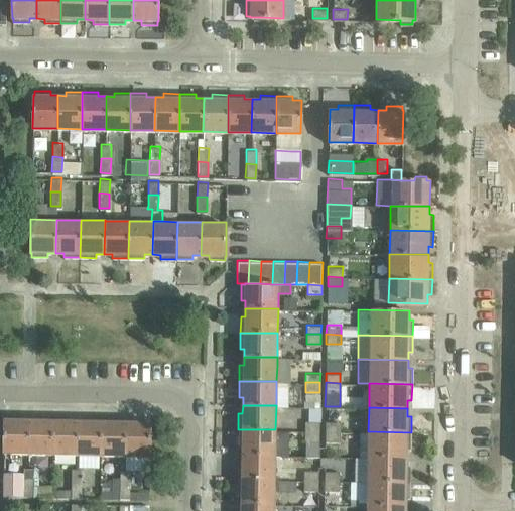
[(3,419),(3,453),(27,453),(28,419),(21,419),(21,415),(5,415),(5,419),(4,419),(3,419)]
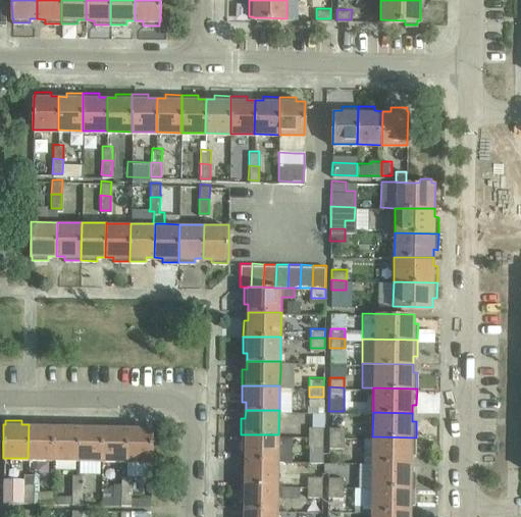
[(29,424),(28,458),(52,459),(53,421),(37,420),(37,424),(29,424)]
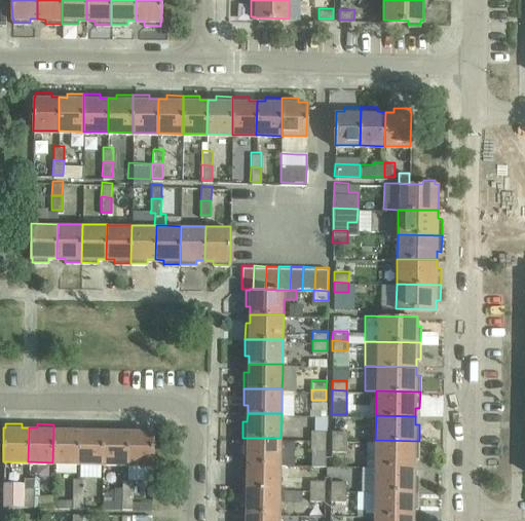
[(53,424),(52,462),(77,462),(78,429),(70,429),(70,424),(53,424)]
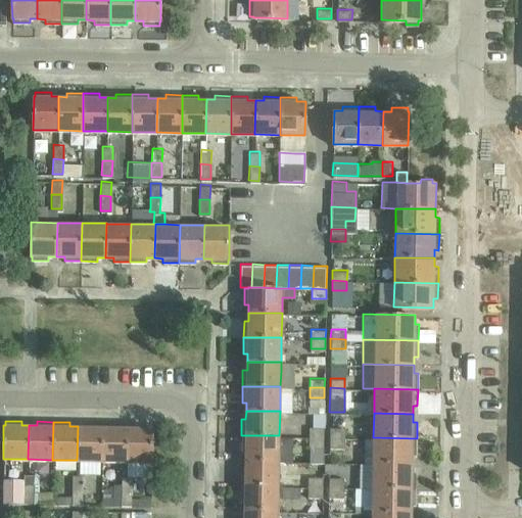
[(78,426),(77,460),(101,461),(102,423),(86,422),(86,426),(78,426)]
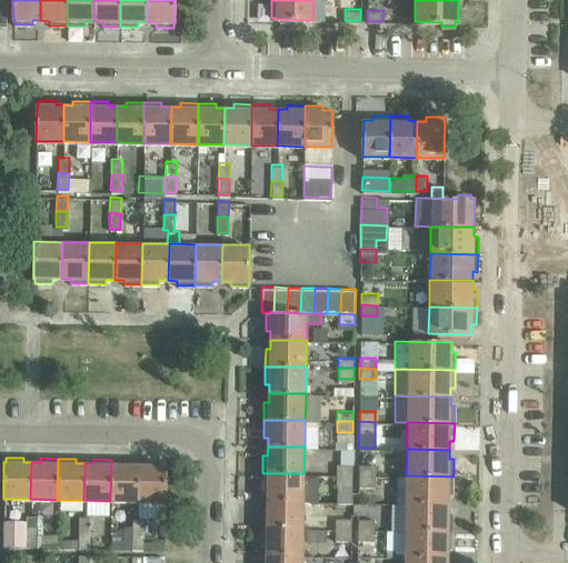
[(111,460),(110,501),(137,501),(138,464),(129,464),(129,460),(111,460)]
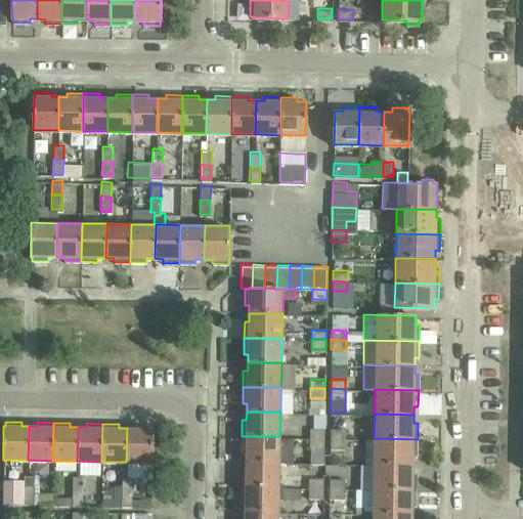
[(127,428),(126,462),(151,463),(151,428),(150,428),(150,424),(134,424),(134,428),(127,428)]
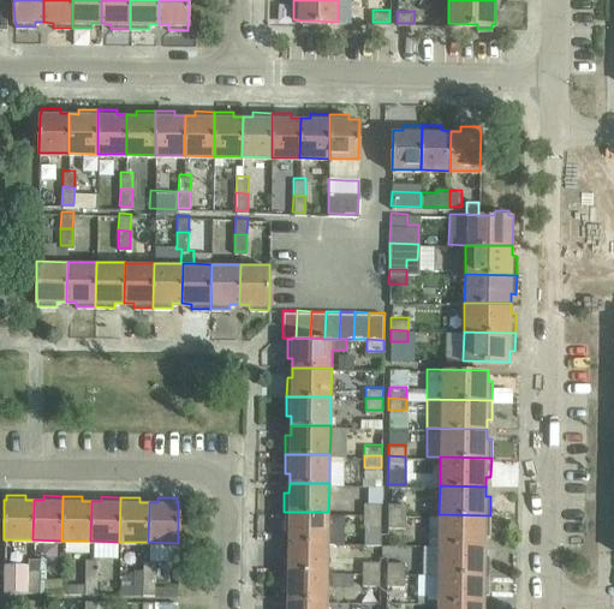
[(363,501),(363,513),(380,513),(381,501),(363,501)]
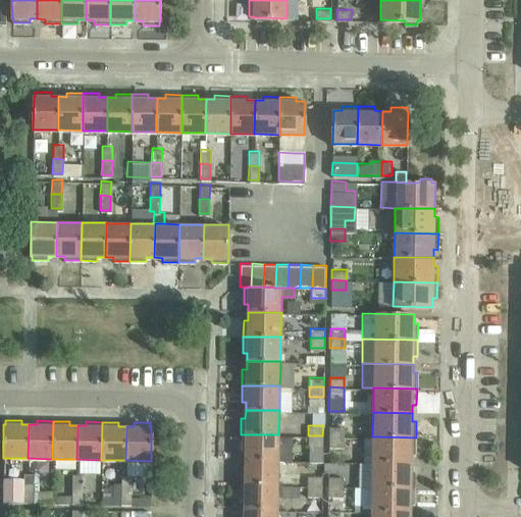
[(328,425),(328,435),(343,436),(343,426),(328,425)]
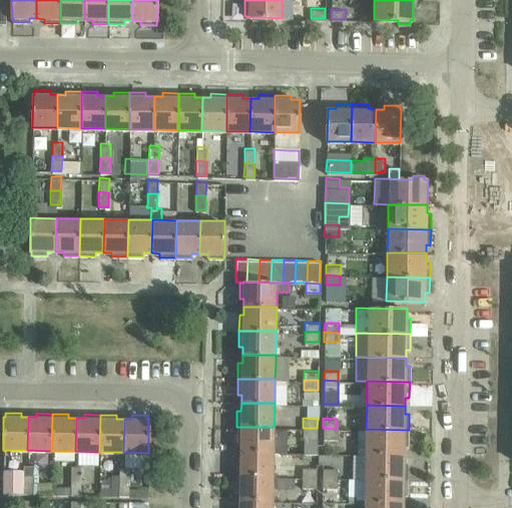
[(236,427),(236,443),(240,443),(240,451),(274,451),(286,452),(286,428),(274,427),(236,427)]
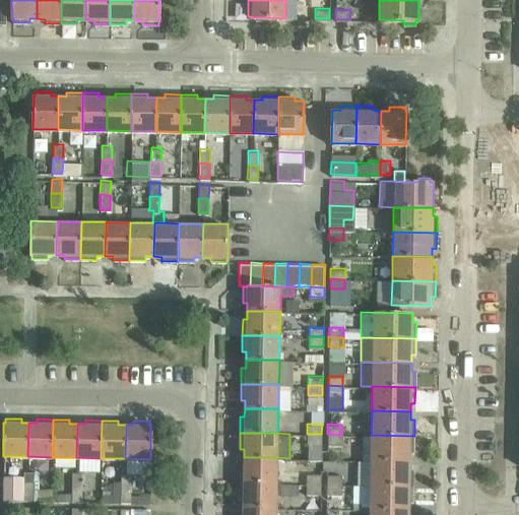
[(307,434),(306,458),(321,458),(321,434),(307,434)]
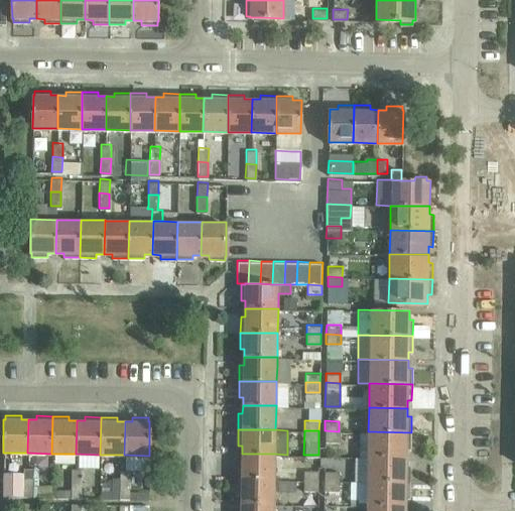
[(339,440),(339,431),(325,430),(325,440),(339,440)]
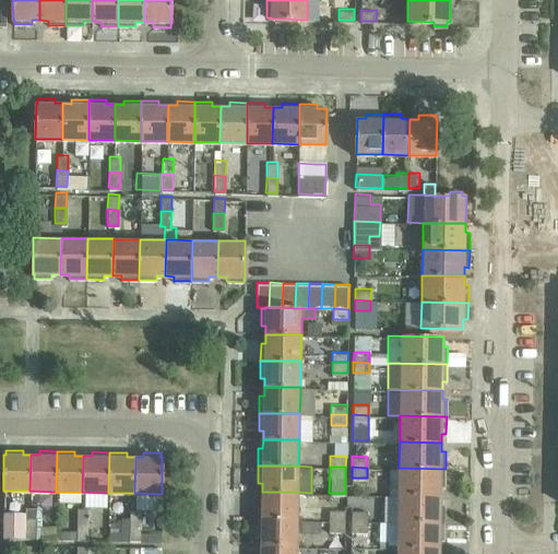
[(388,468),(388,494),(399,494),(440,495),(441,486),(446,486),(446,469),(399,468),(388,468)]
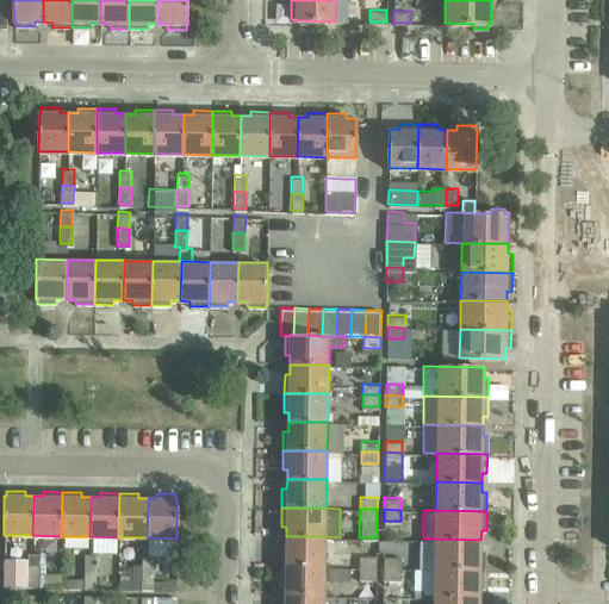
[(280,546),(280,565),(324,566),(325,536),(286,536),(285,546),(280,546)]
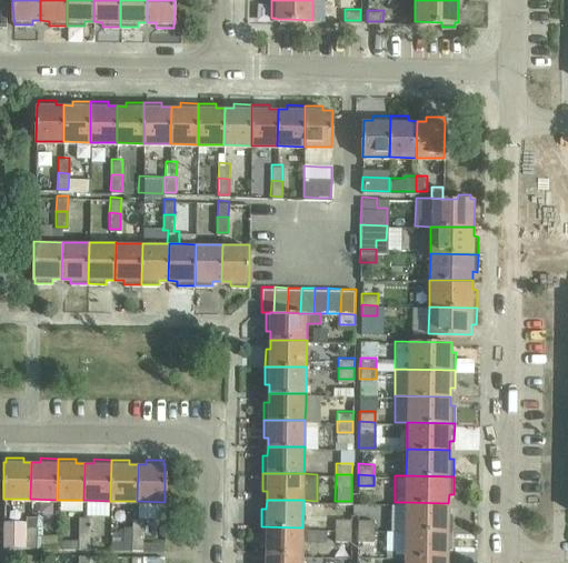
[(406,502),(405,530),(452,530),(452,512),(448,512),(448,503),(406,502)]
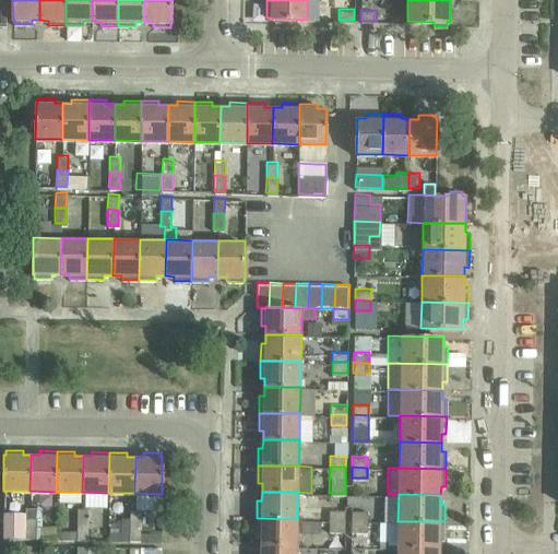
[(24,521),(35,521),(35,506),(24,506),(24,511),(24,521)]
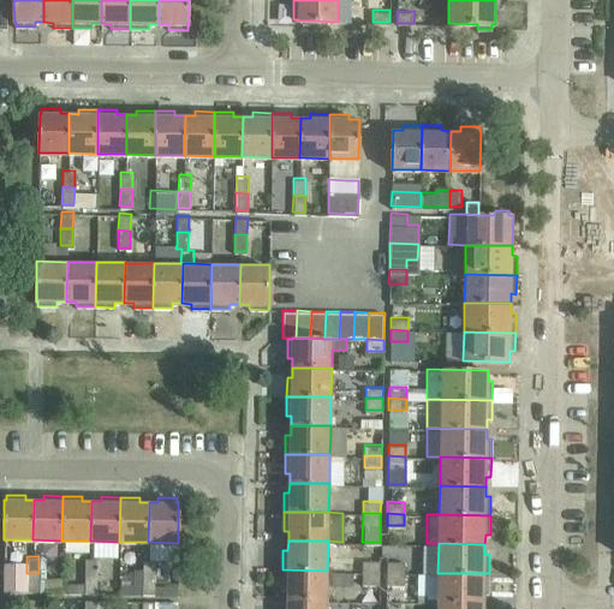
[(84,574),(96,574),(96,557),(84,557),(84,574)]
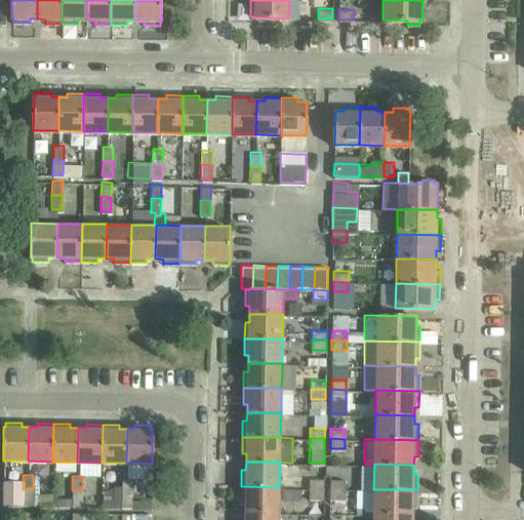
[(309,476),(309,487),(323,488),(324,477),(309,476)]
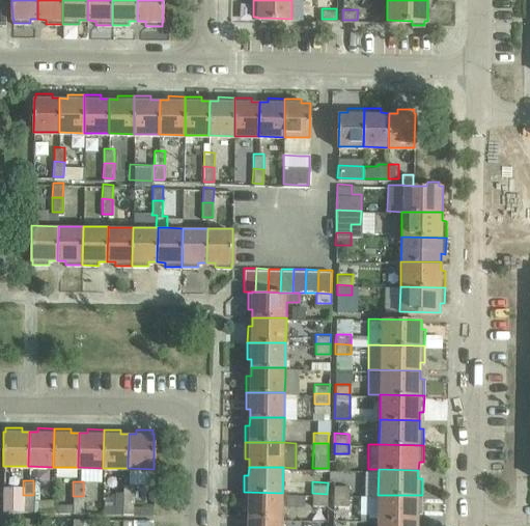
[(122,497),(133,497),(133,482),(122,482),(122,497)]
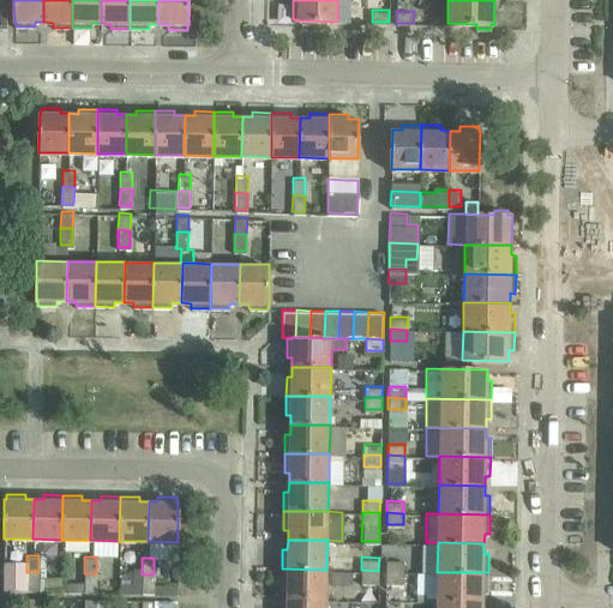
[(385,559),(385,571),(402,571),(403,559),(385,559)]
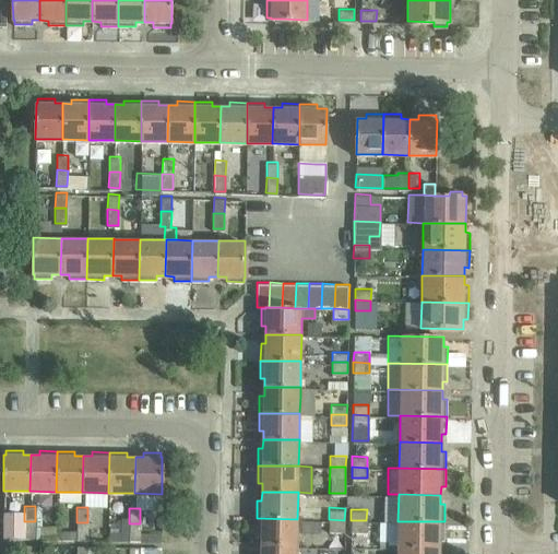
[(24,537),(24,521),(24,511),(3,510),(2,537),(24,537)]
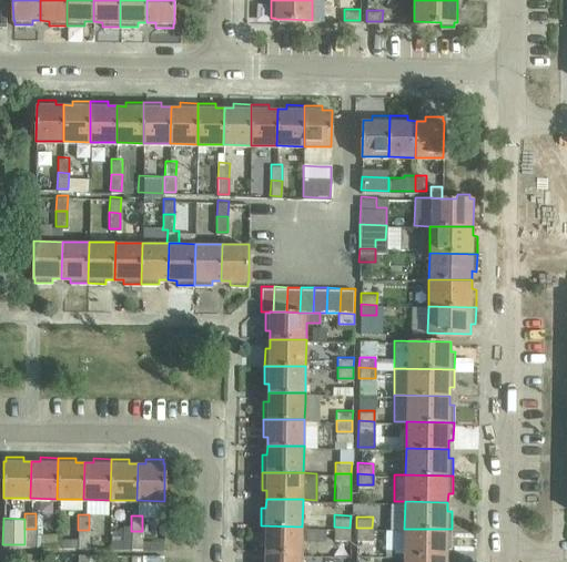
[(261,525),(261,543),(265,543),(265,552),(302,553),(302,527),(261,525)]
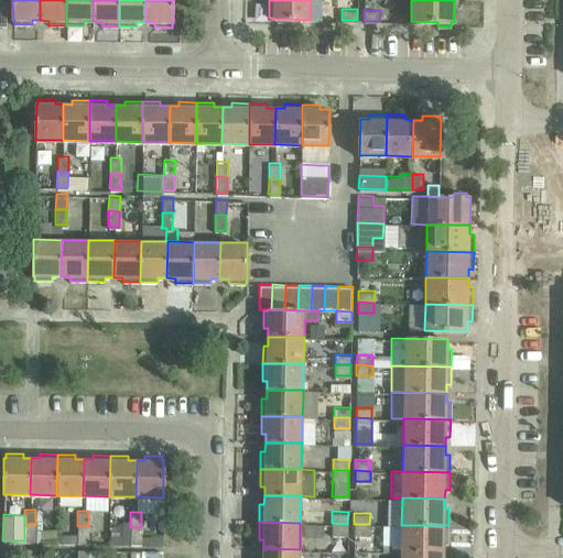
[(347,534),(347,524),(332,523),(332,534),(347,534)]
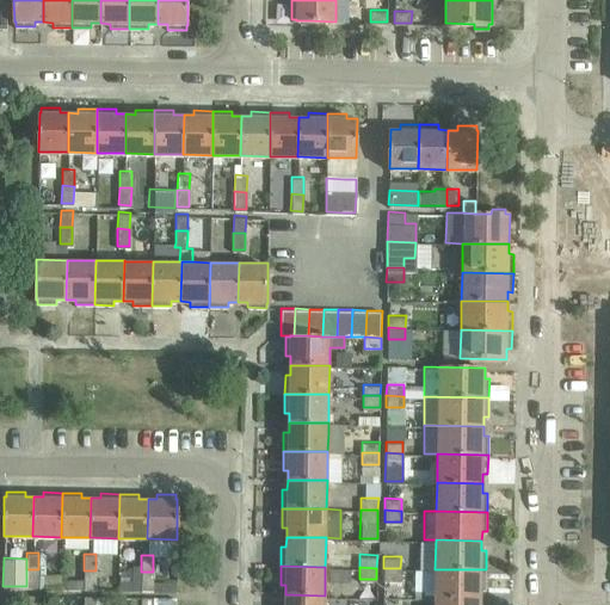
[(400,580),(400,568),(383,568),(383,580),(400,580)]
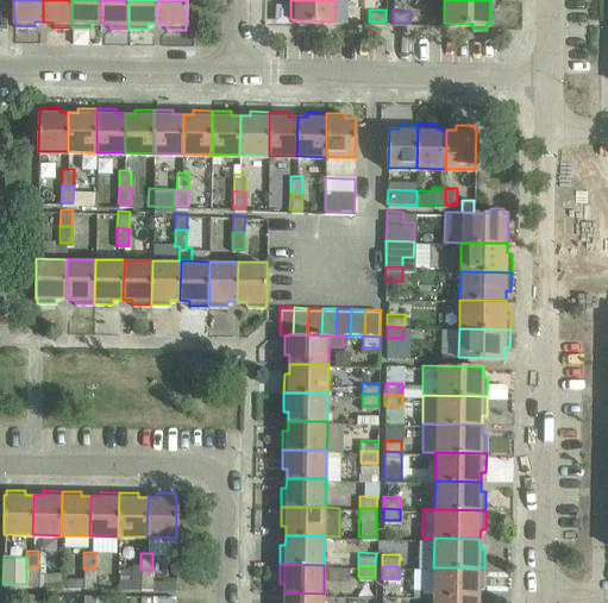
[(415,566),(415,595),(433,595),(480,596),(480,586),(484,586),(484,567),(433,567),(415,566)]
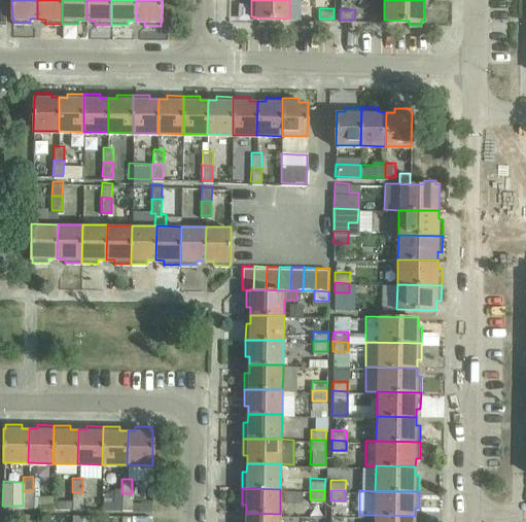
[(23,506),(33,506),(33,491),(23,491),(23,506)]
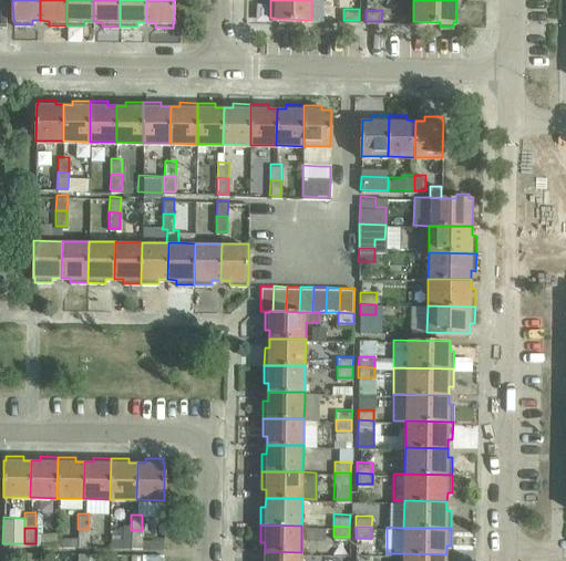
[(89,529),(78,529),(78,544),(89,544),(89,529)]
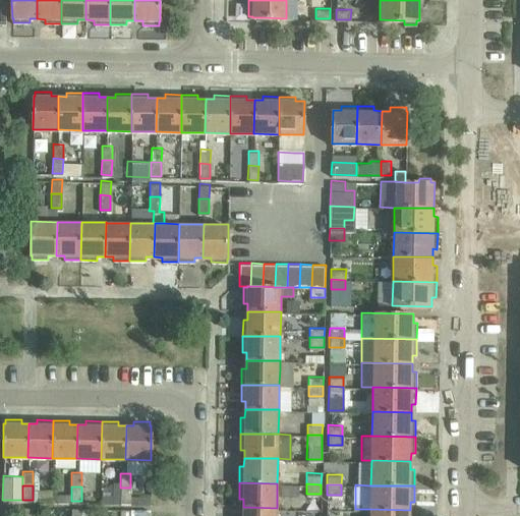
[(130,488),(120,488),(120,502),(130,502),(130,488)]
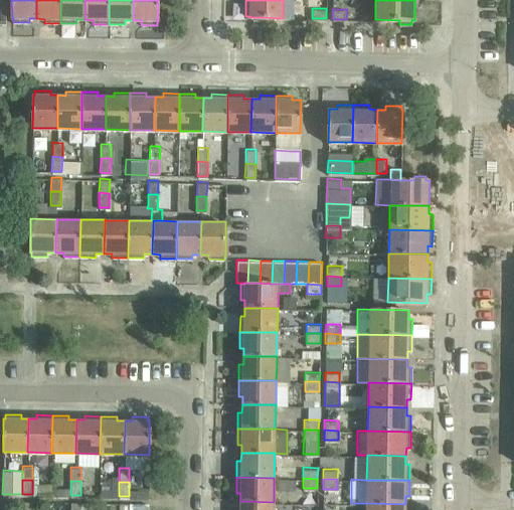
[(21,509),(31,509),(32,501),(22,500),(21,509)]
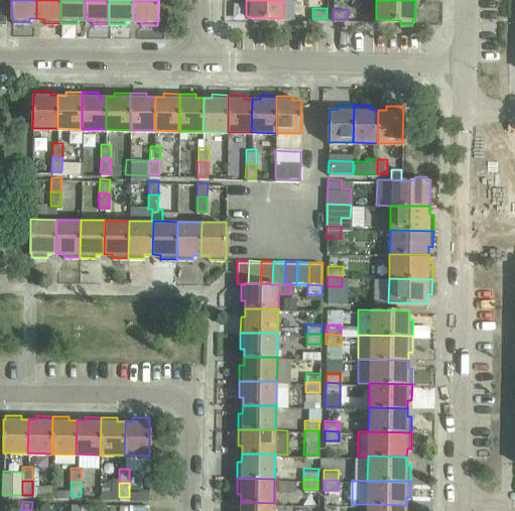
[(70,510),(80,510),(81,502),(71,502),(70,510)]
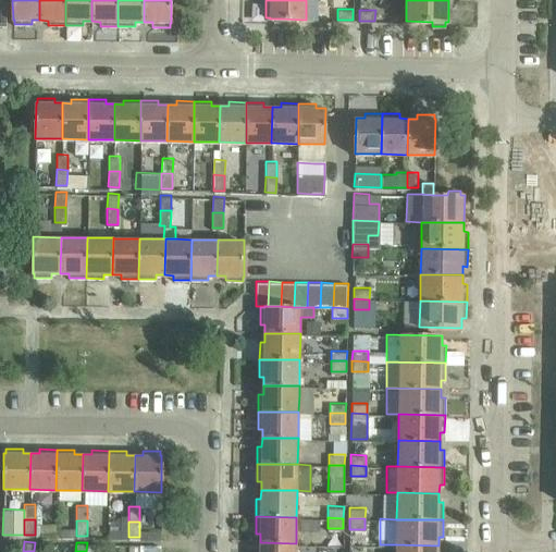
[(255,551),(295,551),(296,543),(260,542),(259,551),(255,551)]
